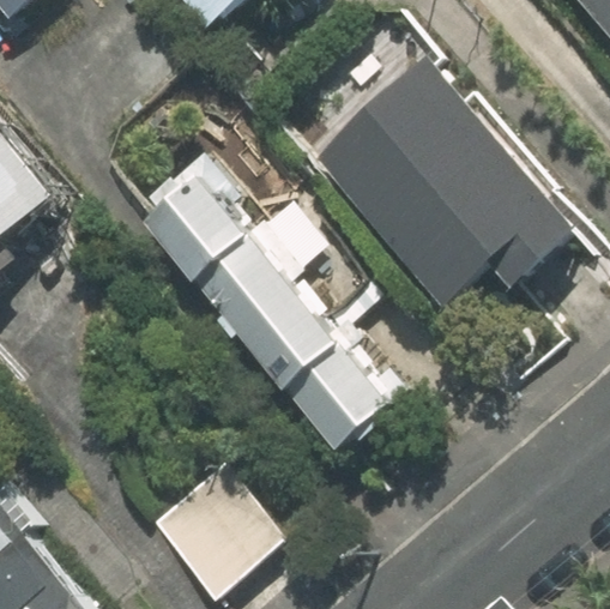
[(0,13),(8,24),(36,0),(0,0),(0,13)]
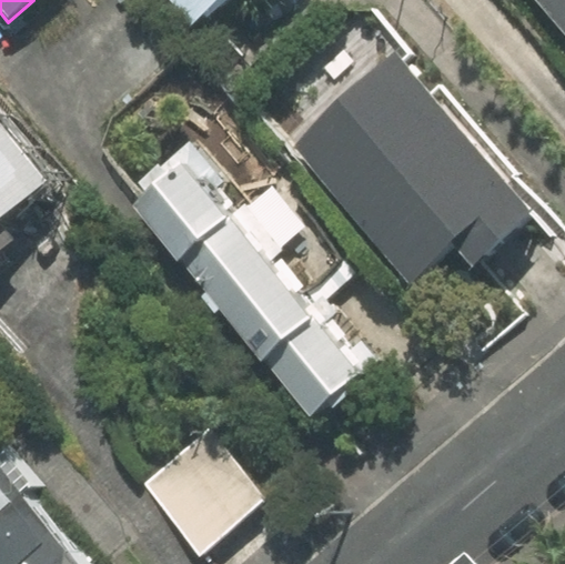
[(162,0),(187,30),(224,0),(162,0)]
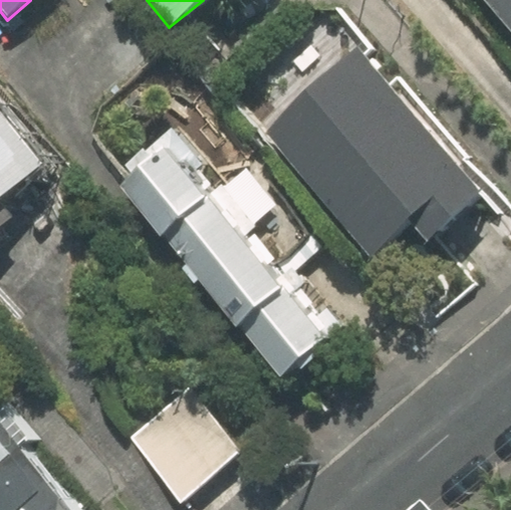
[(481,0),(510,32),(510,0),(481,0)]
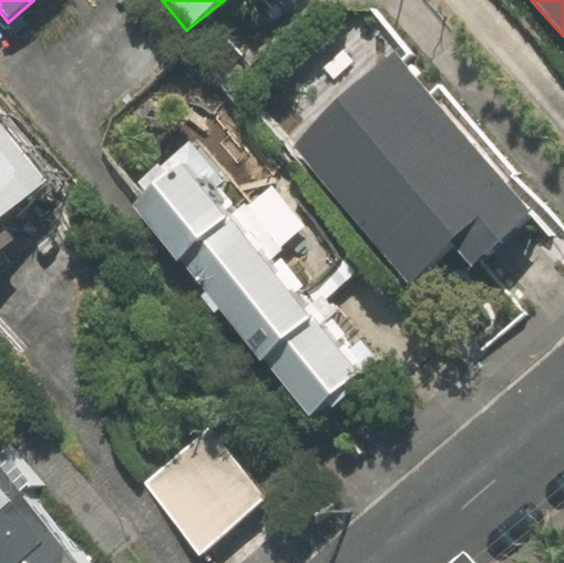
[(395,36),(280,134),(412,286),(448,256),(463,274),(542,206),(395,36)]
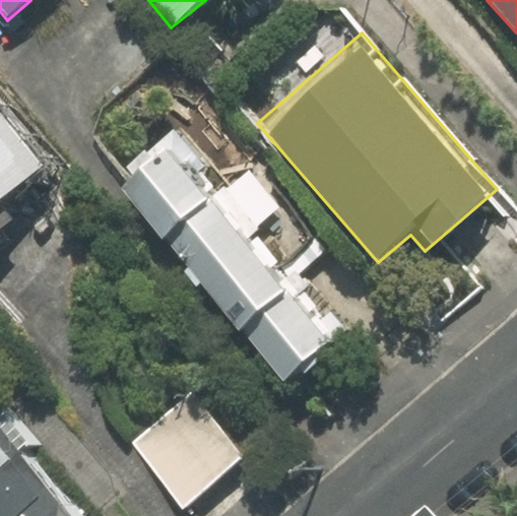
[(0,230),(14,217),(4,205),(46,170),(0,116),(0,230)]
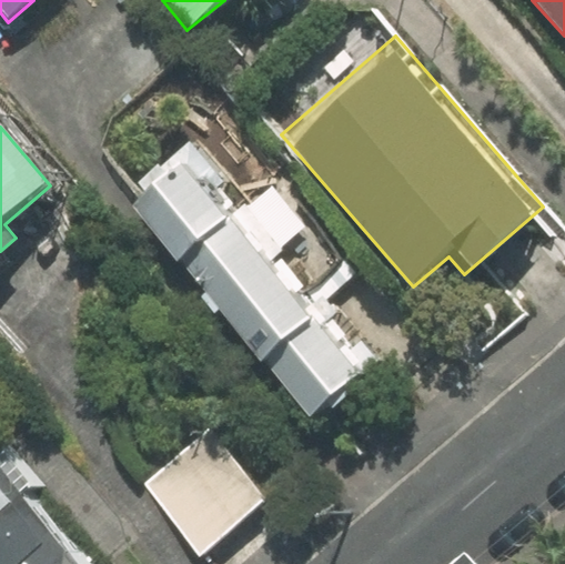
[(315,295),(352,264),(281,178),(243,208),(188,140),(121,194),(311,424),(377,370),(315,295)]
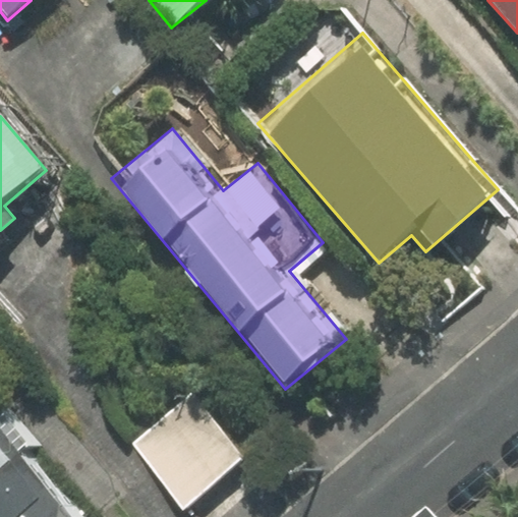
[(248,455),(185,378),(119,432),(182,509),(248,455)]
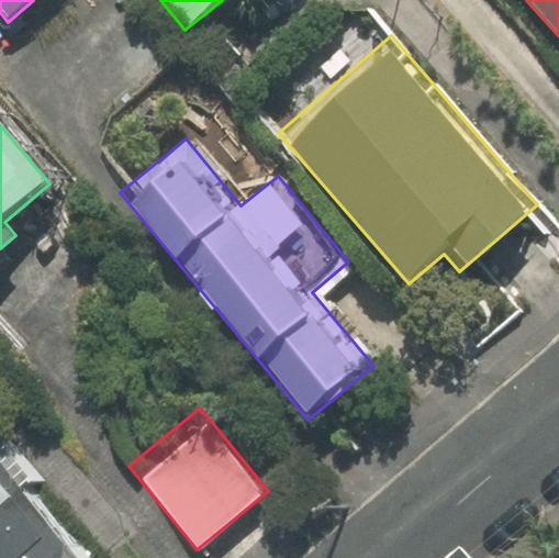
[(77,557),(0,467),(0,557),(77,557)]
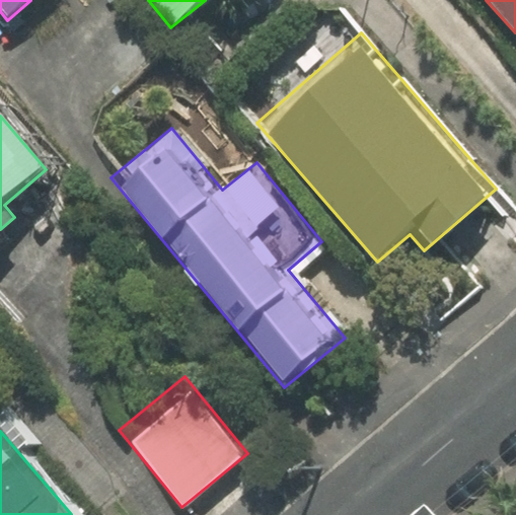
All buildings are outlined.
